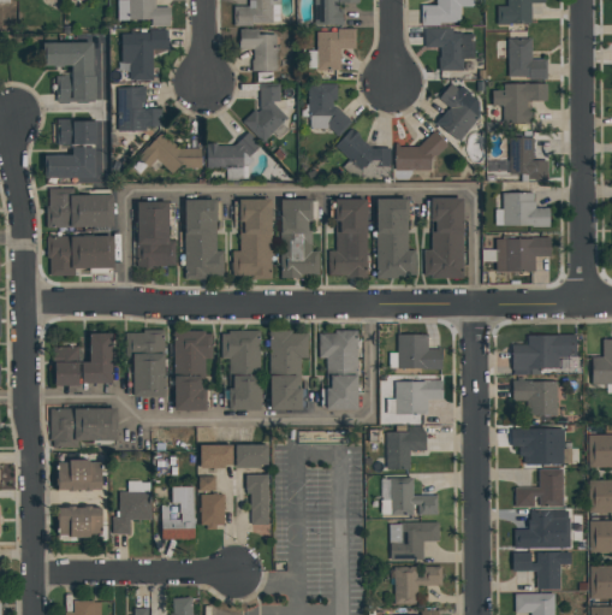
[(158,0),(158,6),(172,6),(172,27),(153,27),(153,18),(129,18),(129,0),(158,0)]
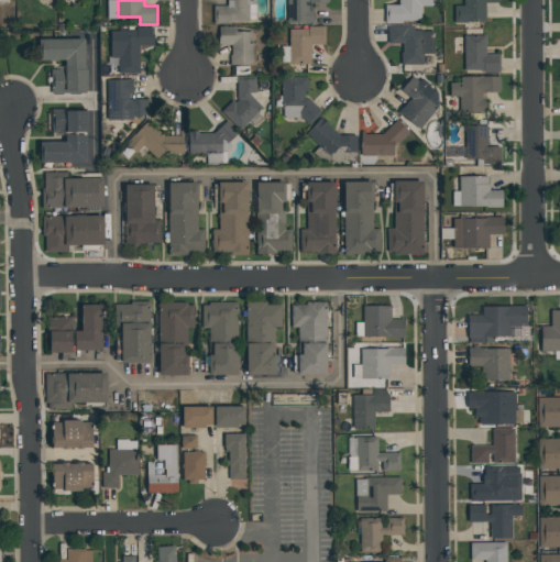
[(257,0),(259,19),(232,19),(232,22),(216,23),(216,3),(229,3),(229,0),(257,0)]
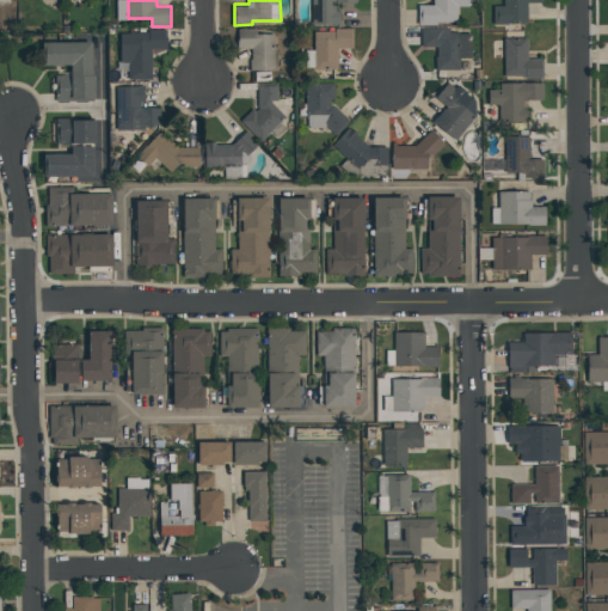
[(358,0),(358,1),(343,1),(343,23),(313,24),(313,0),(358,0)]
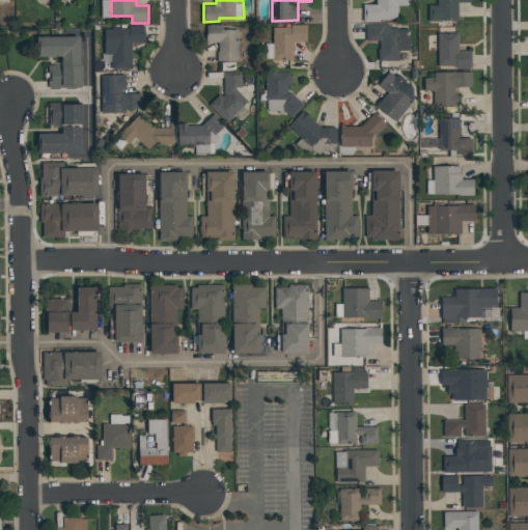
[(378,4),(377,0),(410,0),(410,5),(398,6),(398,19),(381,20),(381,22),(364,22),(364,5),(378,4)]
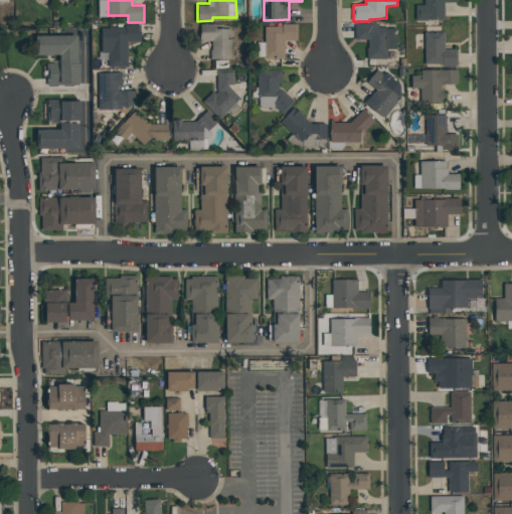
[(458,0),(458,2),(445,2),(446,20),(416,21),(416,5),(425,5),(424,0),(458,0)]
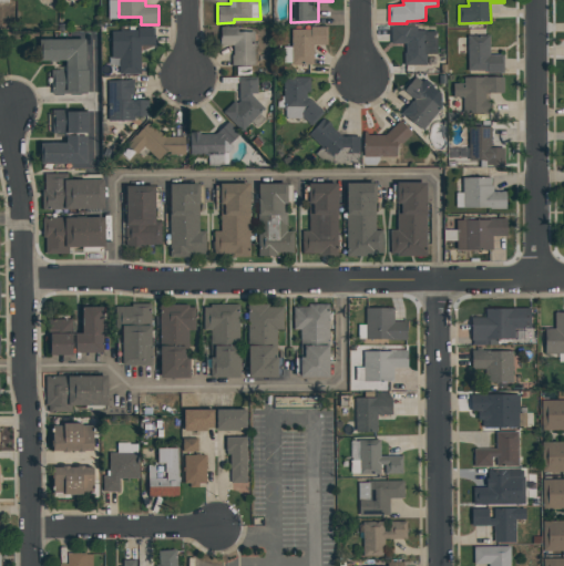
[(222,26),(241,26),(241,30),(256,30),(256,63),(234,64),(234,43),(223,43),(222,26)]
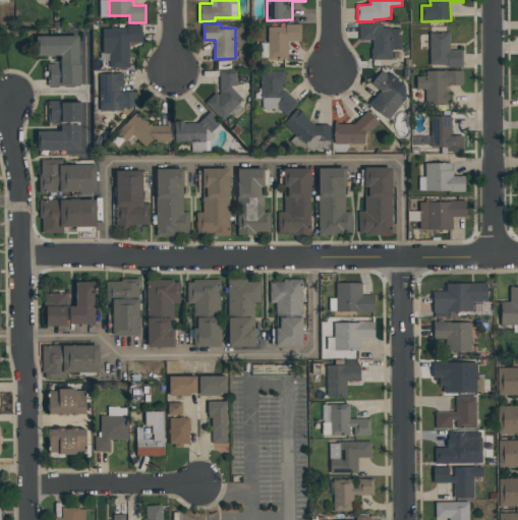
[(269,25),(287,25),(287,23),(302,23),(302,40),(289,40),(289,58),(269,58),(269,25)]
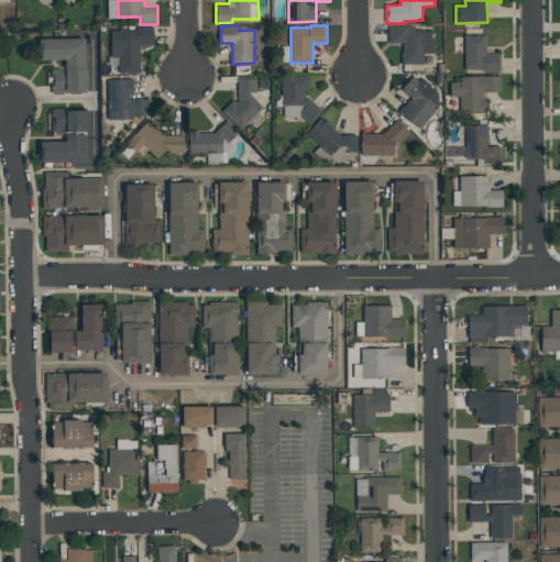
[(120,30),(139,29),(139,26),(156,26),(157,44),(142,44),(143,73),(121,73),(121,66),(113,66),(112,48),(121,48),(120,30)]
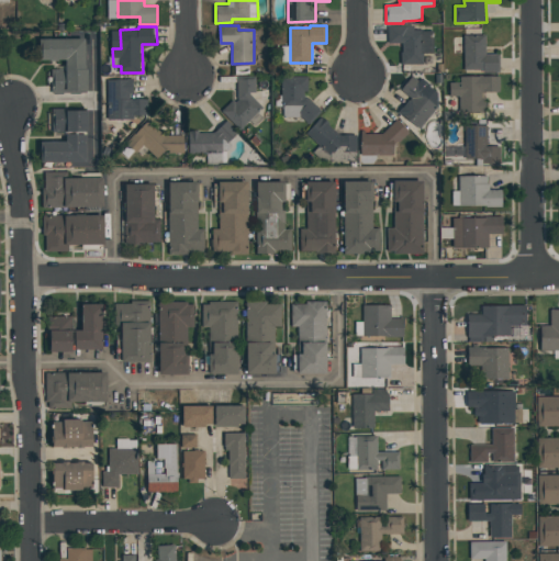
[(389,26),(415,26),(415,30),(434,30),(434,53),(424,53),(424,65),(402,65),(402,44),(389,44),(389,26)]
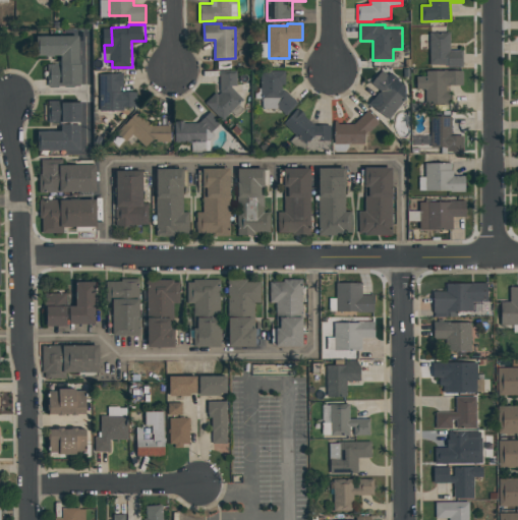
[(429,32),(450,32),(451,50),(463,50),(464,66),(448,67),(448,64),(430,65),(429,32)]
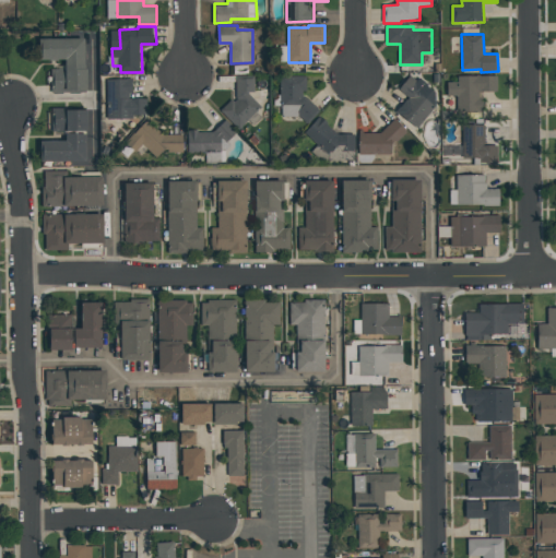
[(42,37),(86,36),(87,92),(54,93),(52,69),(67,69),(67,57),(42,58),(42,37)]
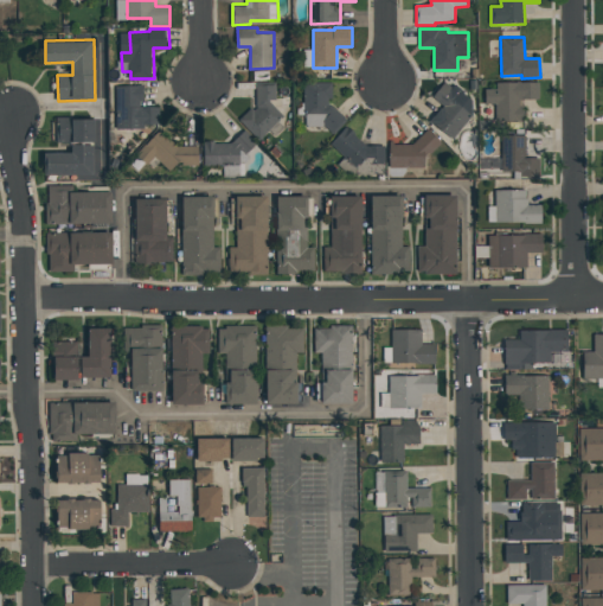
[(239,119),(257,101),(257,81),(277,81),(277,99),(271,99),(286,115),(280,121),(286,127),(277,135),(271,129),(261,140),(239,119)]
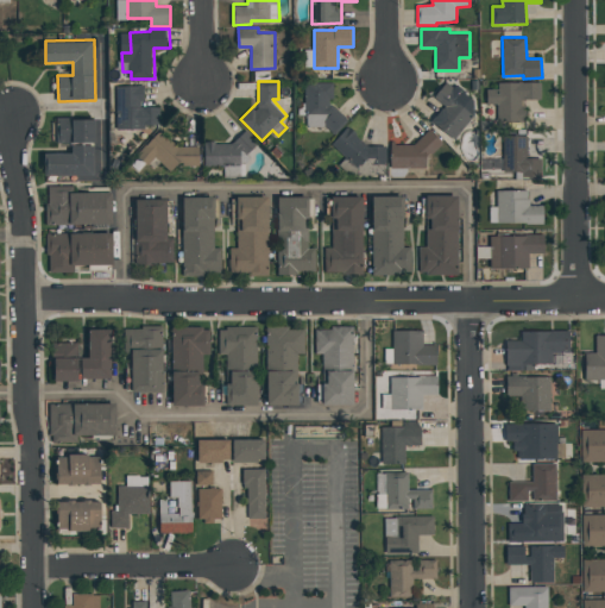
[(306,82),(334,82),(335,96),(329,96),(331,101),(350,119),(336,135),(326,125),(307,125),(306,82)]
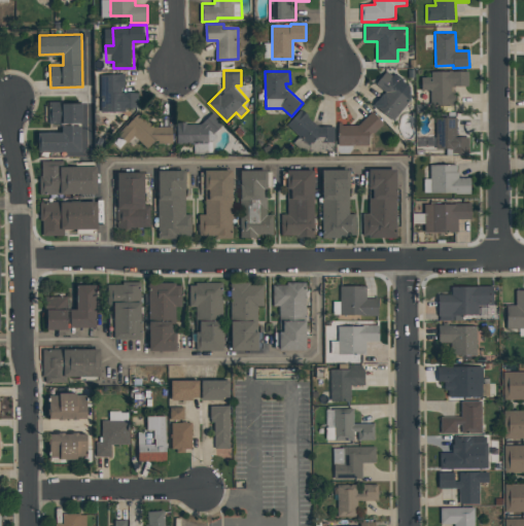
[(373,105),(385,92),(375,83),(386,71),(393,76),(395,73),(404,79),(403,80),(410,85),(410,99),(394,120),(373,105)]
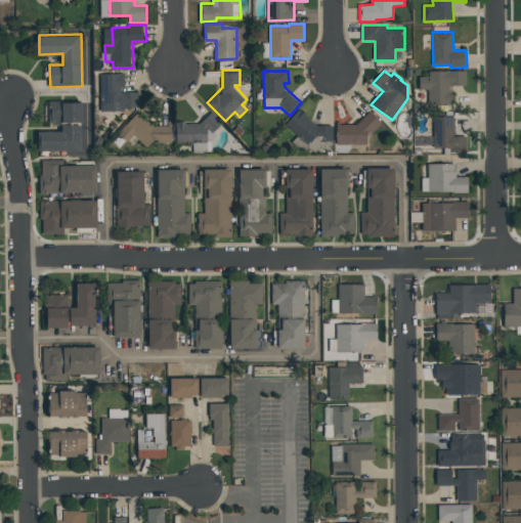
[(429,72),(467,71),(467,85),(452,85),(452,103),(429,104),(429,89),(420,90),(419,77),(429,77),(429,72)]
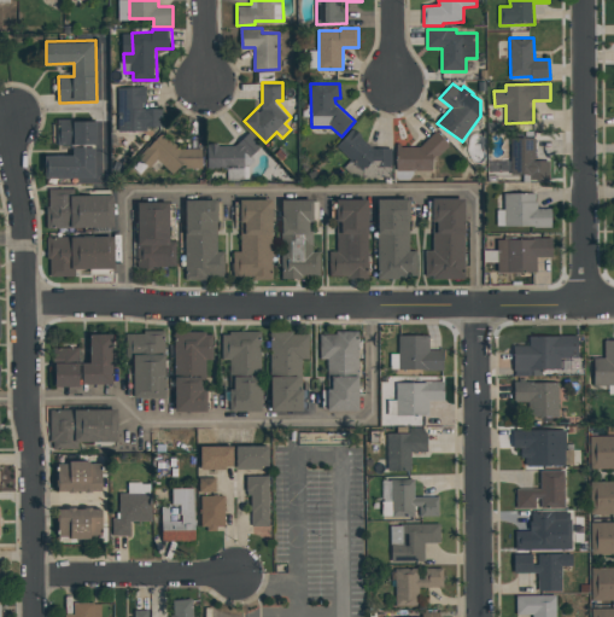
[(148,126),(148,132),(121,132),(120,87),(147,87),(147,109),(164,108),(164,126),(148,126)]
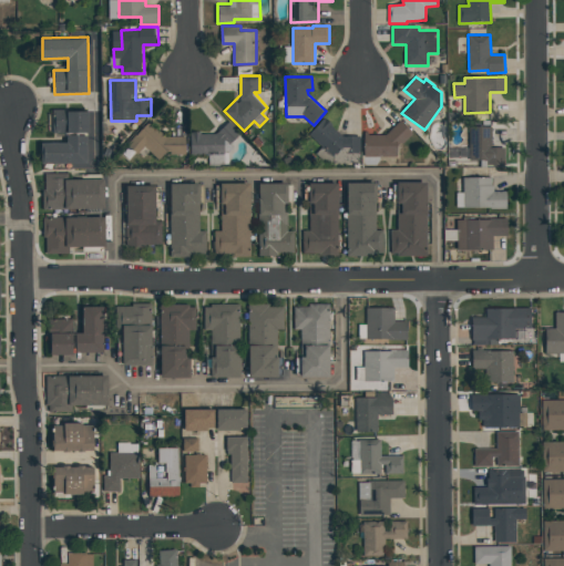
[(53,110),(89,110),(90,163),(43,163),(43,142),(69,142),(69,133),(53,133),(53,110)]
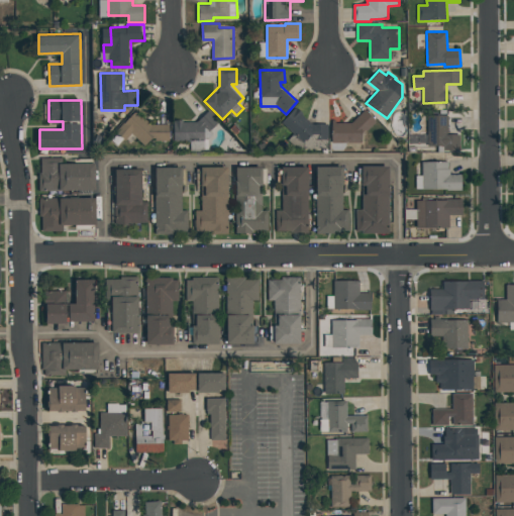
[(282,122),(296,107),(313,123),(328,123),(329,147),(306,148),(305,142),(282,122)]
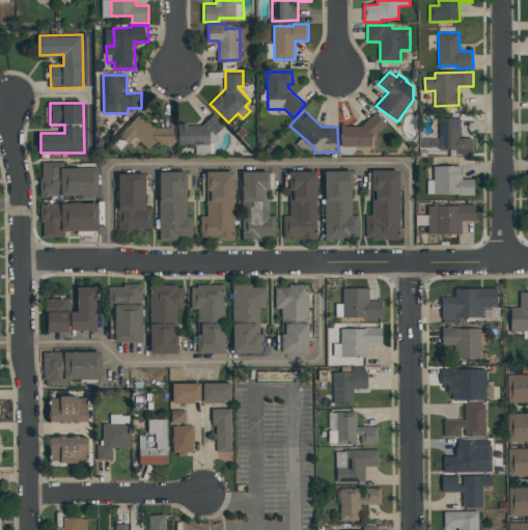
[(176,128),(175,144),(161,144),(161,141),(158,141),(150,148),(141,142),(135,148),(120,134),(141,112),(157,128),(176,128)]
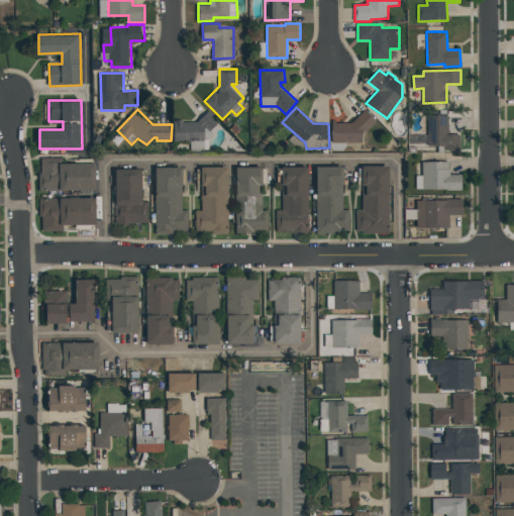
[(175,120),(199,120),(210,110),(221,120),(210,130),(206,126),(206,140),(176,140),(175,120)]
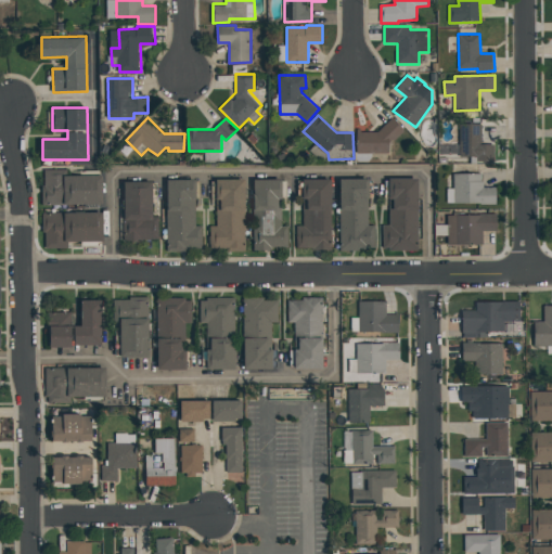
[(393,118),(403,129),(388,143),(388,152),(357,153),(357,131),(379,131),(393,118)]
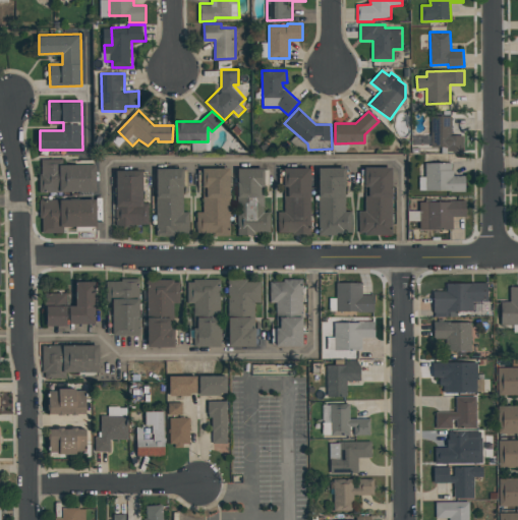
[(463,134),(463,148),(432,148),(430,115),(451,115),(452,134),(463,134)]
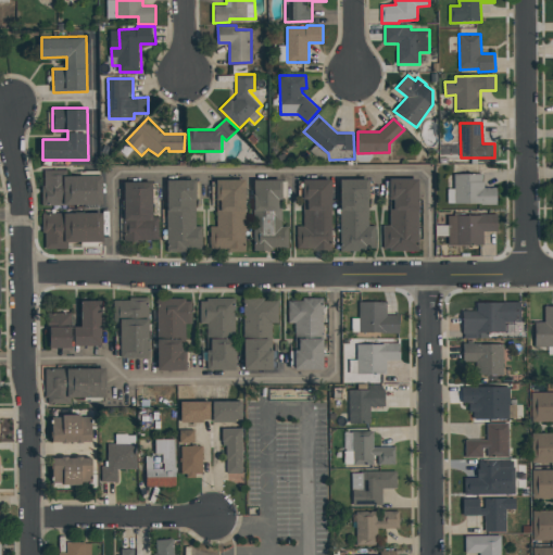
[(44,169),(68,168),(68,174),(103,174),(103,187),(104,203),(44,204),(44,169)]
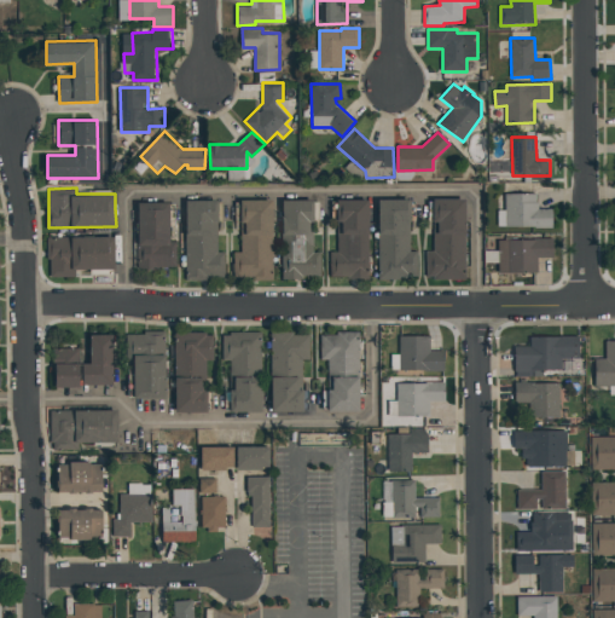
[(505,194),(538,194),(538,208),(552,208),(553,227),(506,227),(505,194)]
